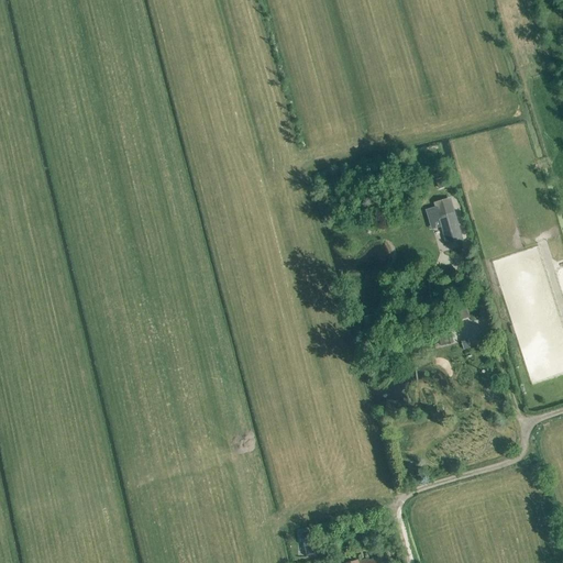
[(448,187),(448,175),(439,174),(438,186),(448,187)]
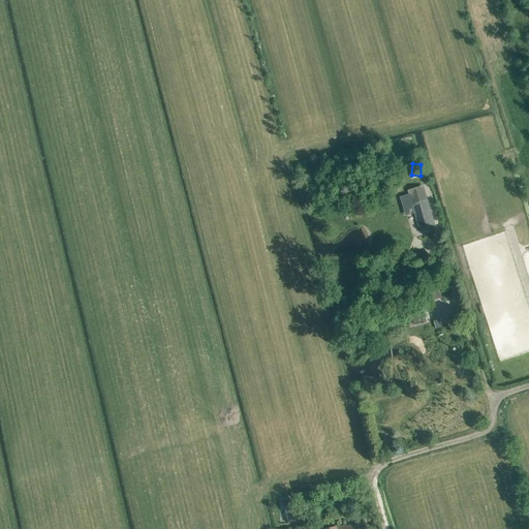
[(434,225),(427,199),(422,185),(407,189),(408,192),(400,195),(403,207),(412,204),(419,229),(434,225)]
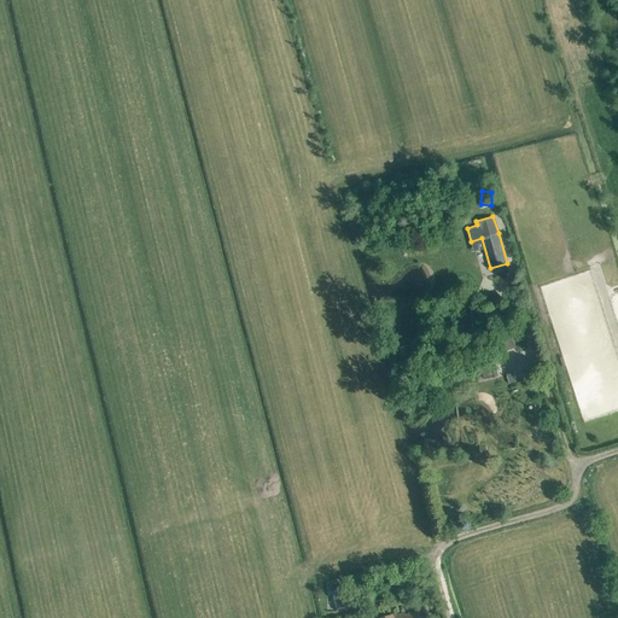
[(516,349),(508,327),(496,331),(503,353),(516,349)]
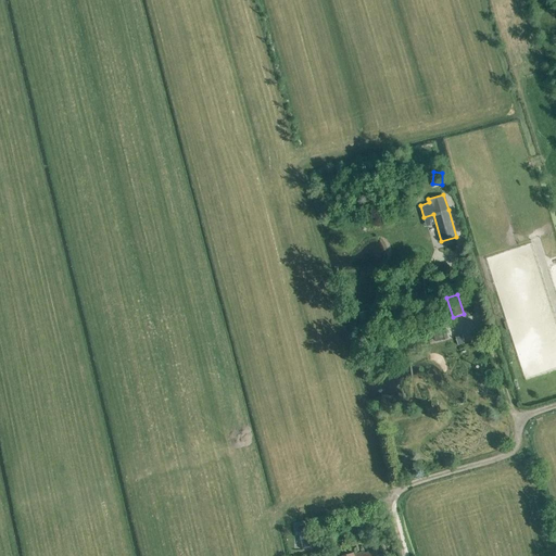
[(367,312),(358,314),(362,328),(371,325),(367,312)]
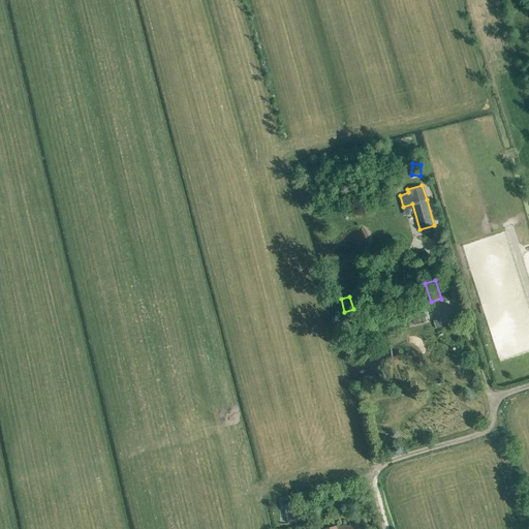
[(410,327),(427,322),(423,309),(407,313),(410,327)]
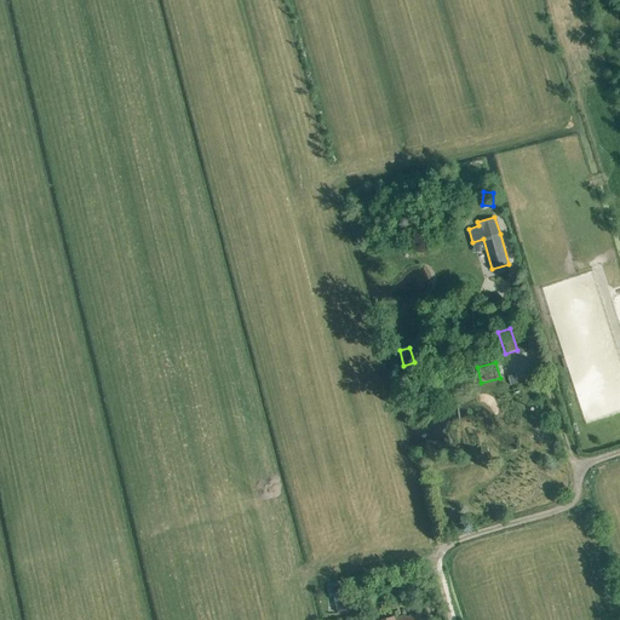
[(331,584),(337,613),(346,610),(339,581),(331,584)]
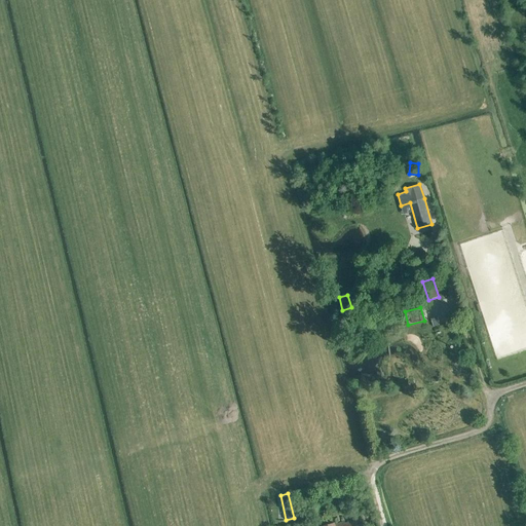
[(317,525),(328,522),(325,513),(315,516),(317,525)]
